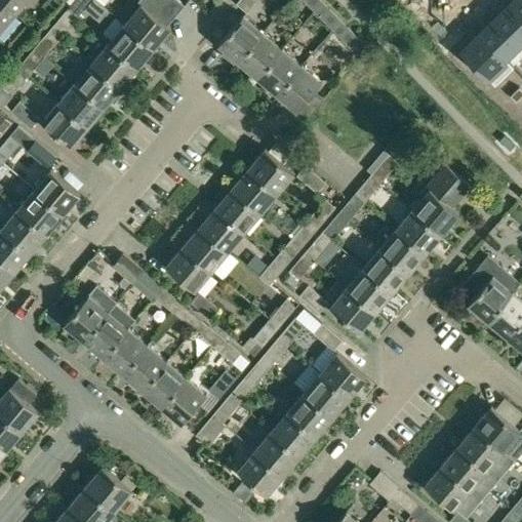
[(0,32),(24,4),(29,8),(36,0),(0,0),(0,32)]
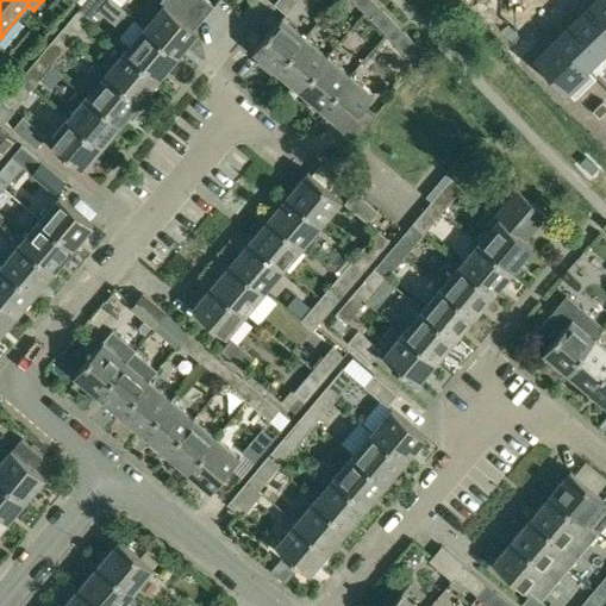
[(105,0),(86,0),(82,4),(94,13),(105,0)]
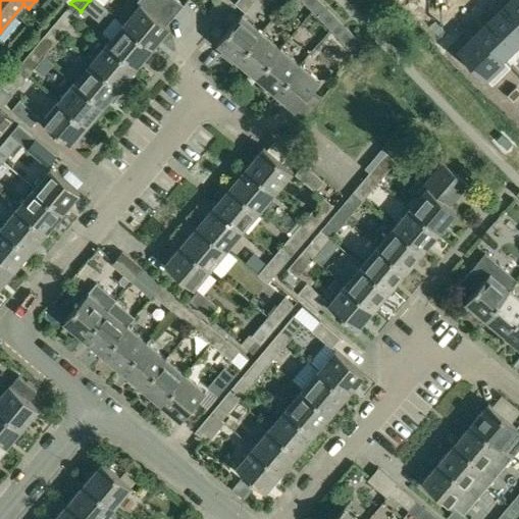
[(137,6),(121,26),(150,50),(166,30),(163,28),(179,8),(169,0),(139,0),(135,5),(137,6)]
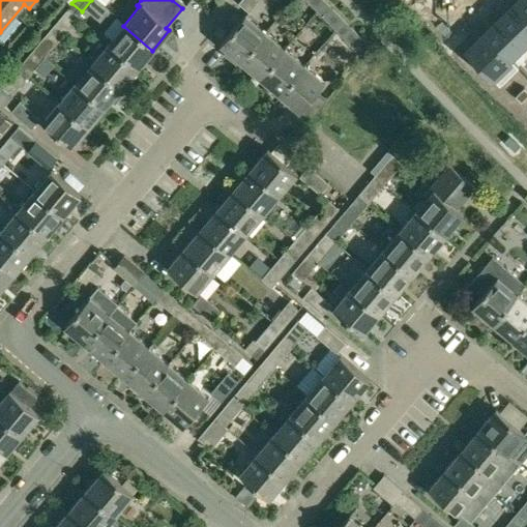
[(240,0),(235,7),(245,16),(258,0),(240,0)]
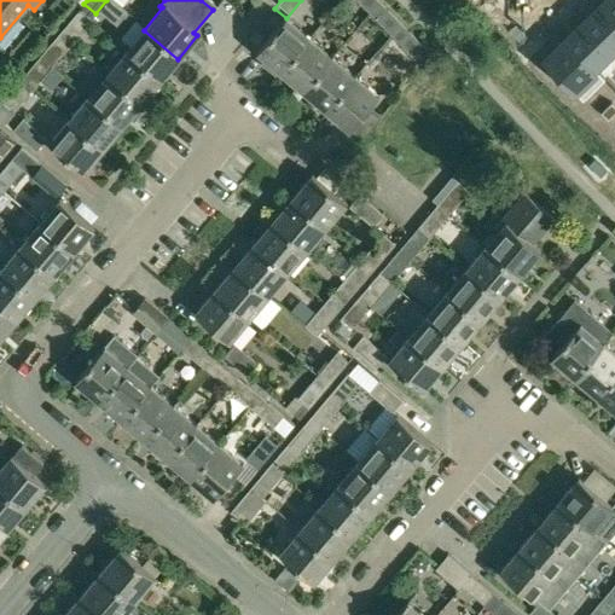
[(369,0),(355,0),(352,4),(365,17),(376,6),(369,0)]
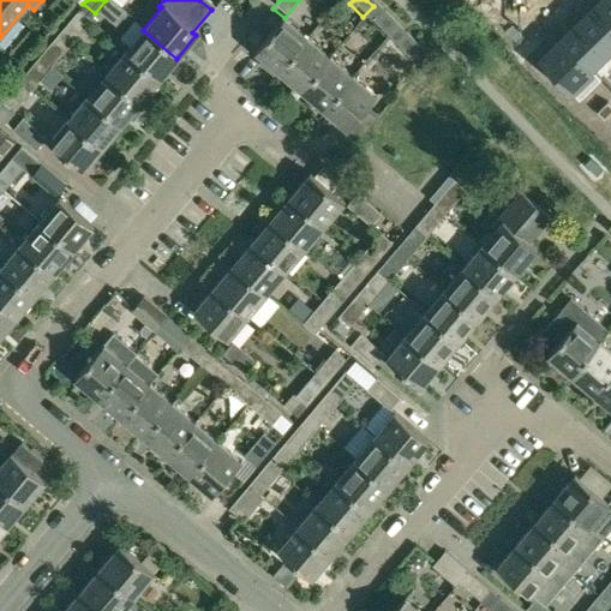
[(610,0),(600,0),(591,10),(610,30),(610,0)]
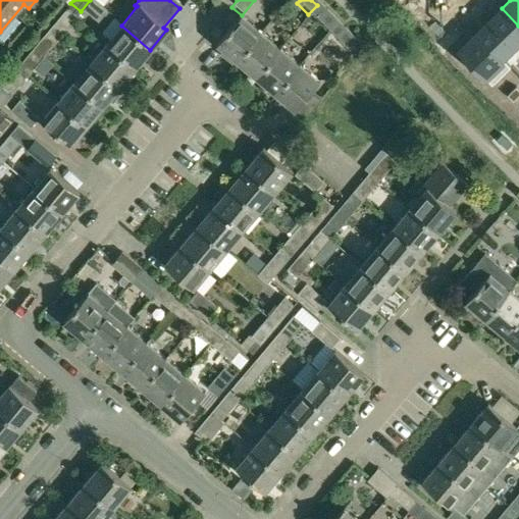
[(518,26),(502,8),(487,22),(513,48),(518,41),(518,26)]
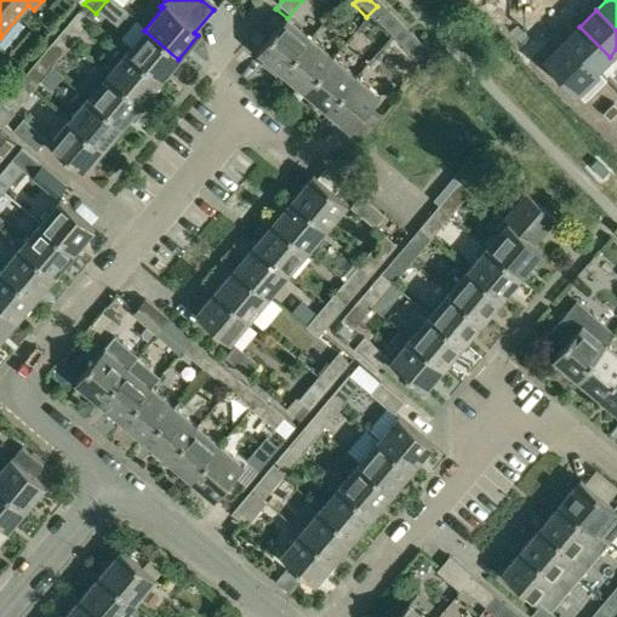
[(76,13),(64,27),(76,36),(87,23),(76,13)]
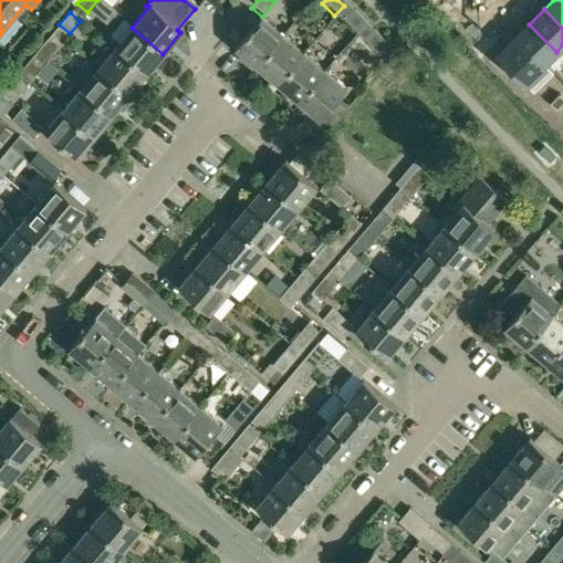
[(352,13),(342,23),(353,35),(363,25),(352,13)]
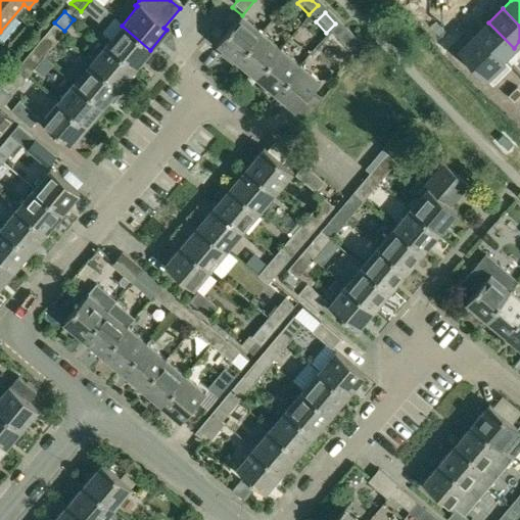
[(238,17),(215,47),(222,53),(219,57),(230,66),(233,62),(234,63),(258,35),(238,17)]
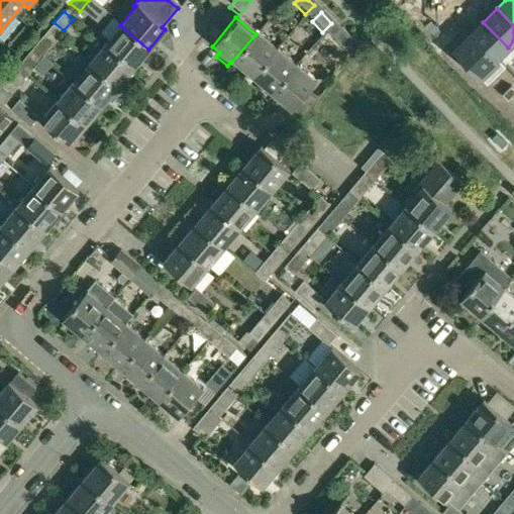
[(483,22),(470,35),(502,70),(503,69),(494,61),(508,47),(483,22)]
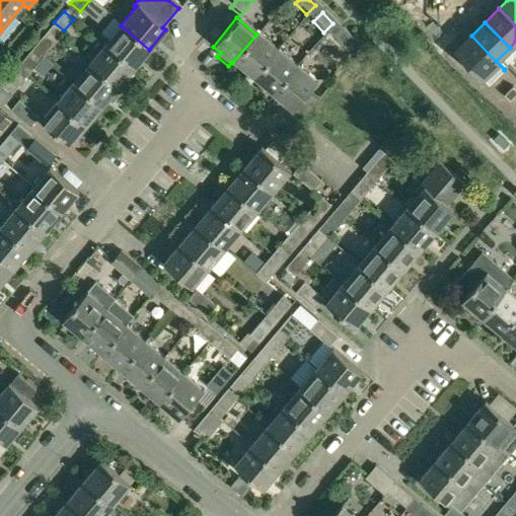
[(104,45),(133,69),(149,50),(121,25),(104,45)]
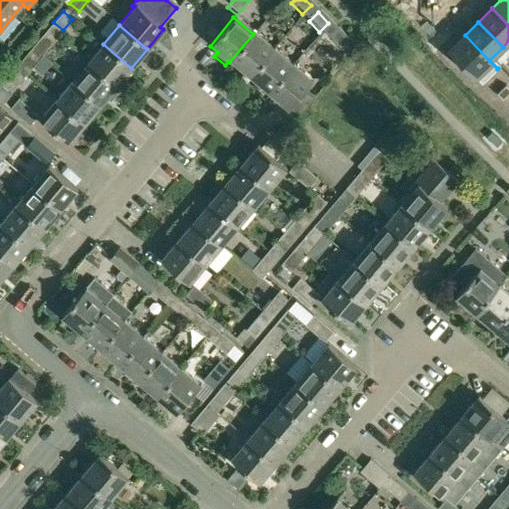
[(47,30),(37,41),(47,49),(56,38),(47,30)]
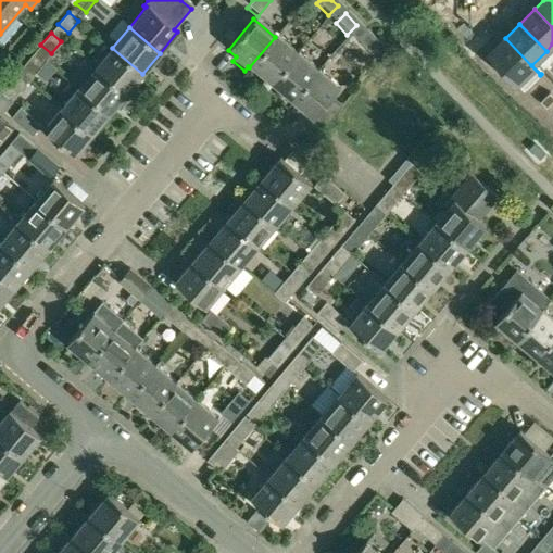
[(365,33),(355,42),(366,54),(376,45),(365,33)]
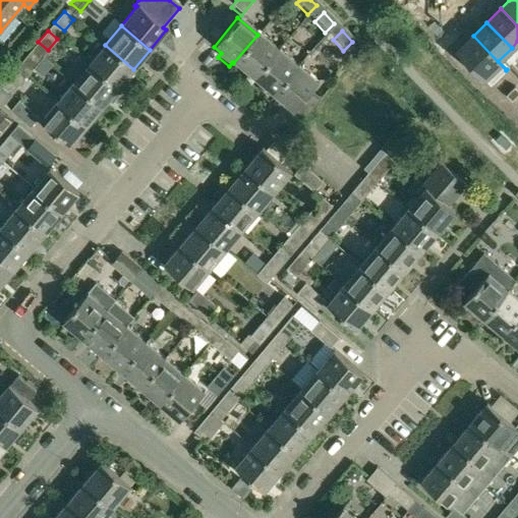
[(277,51),(257,35),(233,63),(252,79),(277,51)]
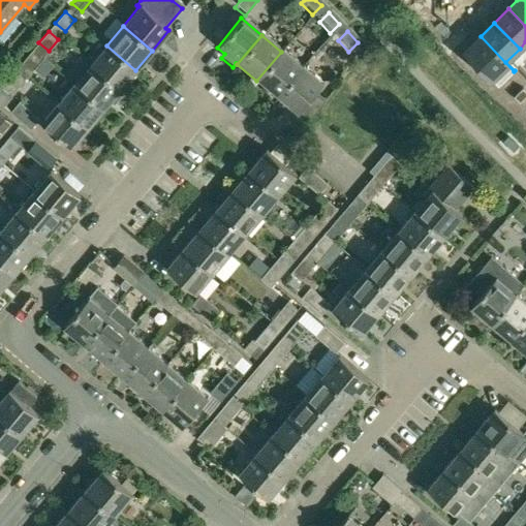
[(481,36),(462,54),(496,89),(514,71),(481,36)]
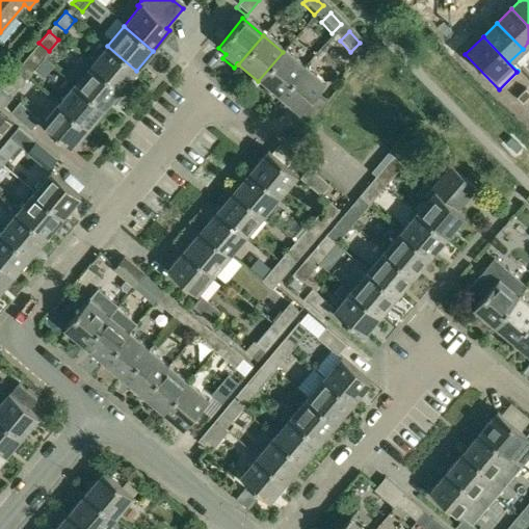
[(136,71),(107,46),(90,65),(120,90),(136,71)]
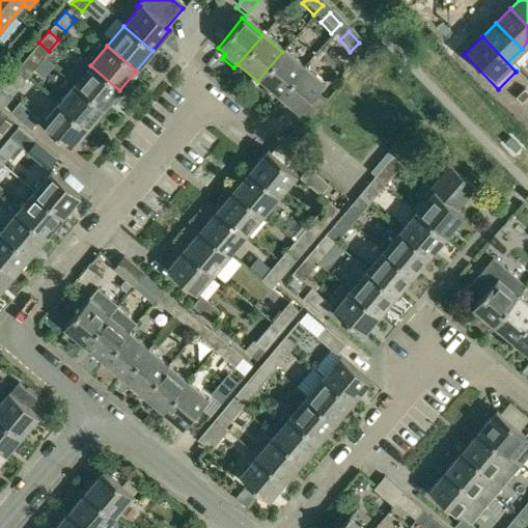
[(32,51),(22,62),(32,71),(43,59),(32,51)]
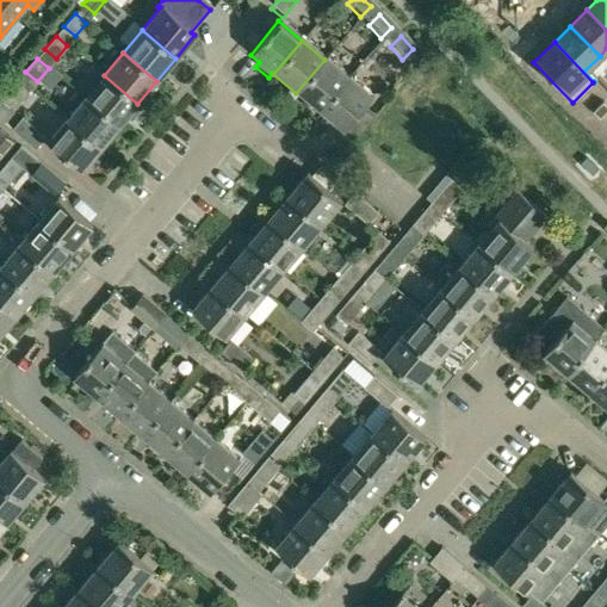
[(347,80),(324,60),(296,93),(320,113),(347,80)]
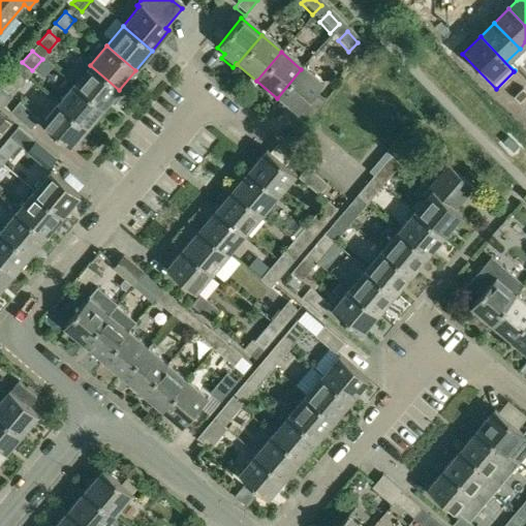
[(90,65),(73,85),(101,110),(107,102),(112,106),(121,95),(117,92),(119,90),(90,65)]
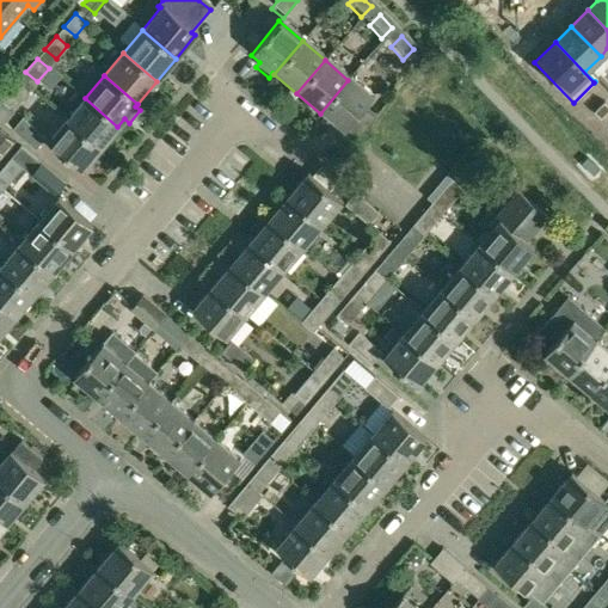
[(348,80),(320,114),(343,133),(370,99),(348,80)]
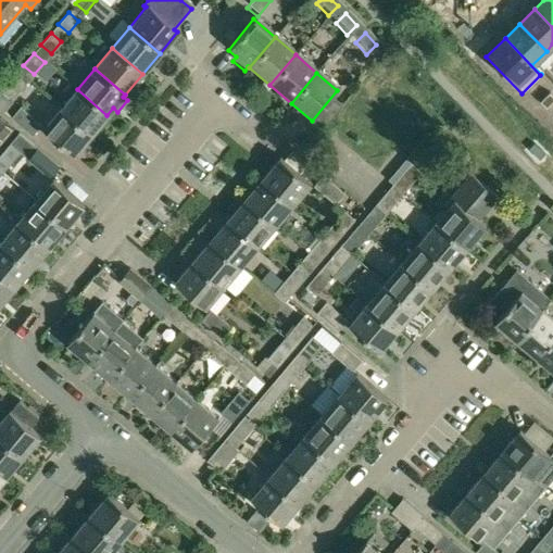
[(16,74),(5,86),(16,96),(27,83),(16,74)]
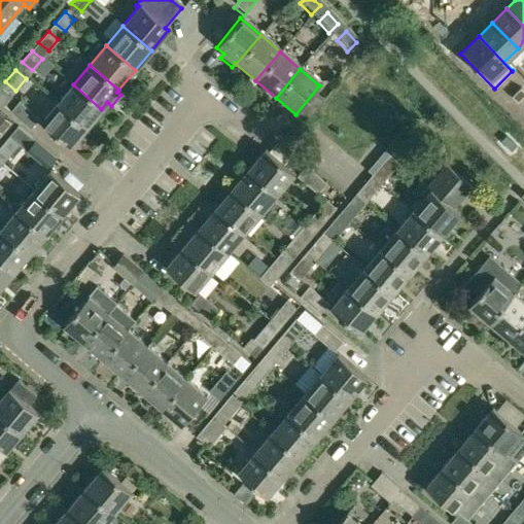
[(73,84),(56,104),(84,130),(101,109),(73,84)]
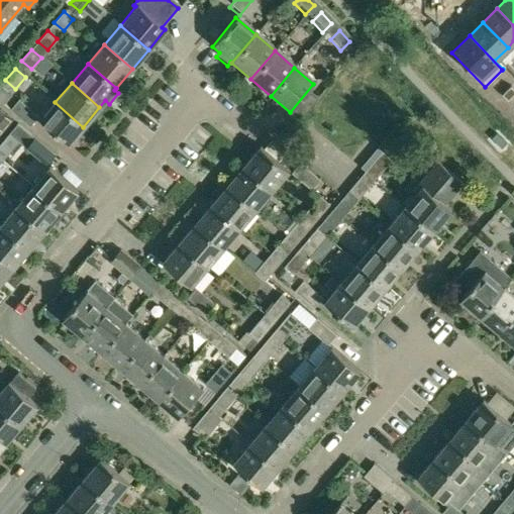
[(513,94),(508,89),(500,97),(505,103),(513,94)]
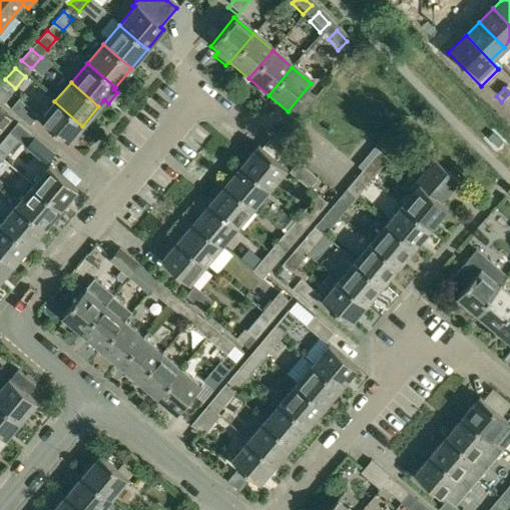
[(16,101),(8,111),(27,127),(36,118),(16,101)]
